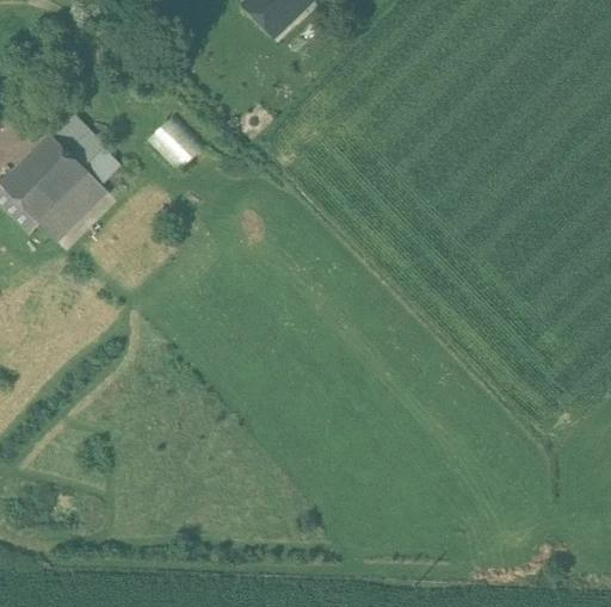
[(242,0),(241,1),(276,37),(313,0),(242,0)]
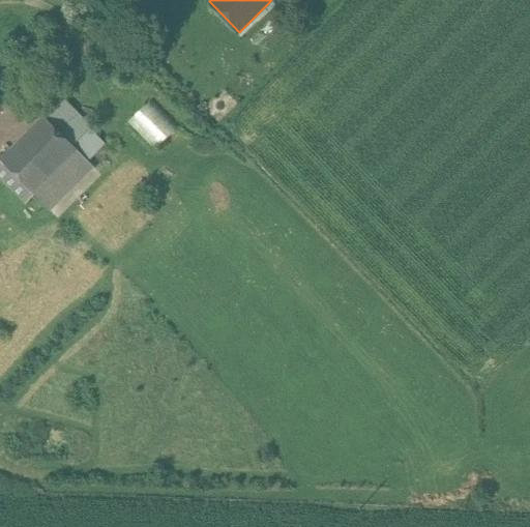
[(152,97),(128,121),(155,149),(179,125),(152,97)]
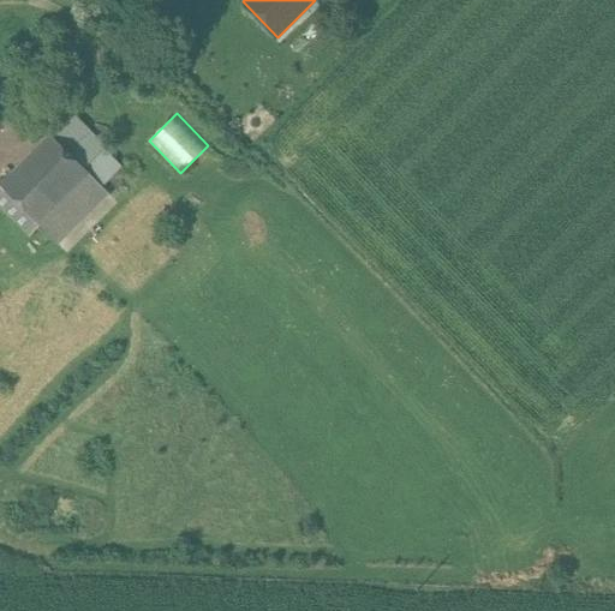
[(105,190),(49,133),(0,181),(0,184),(39,223),(54,239),(105,190)]
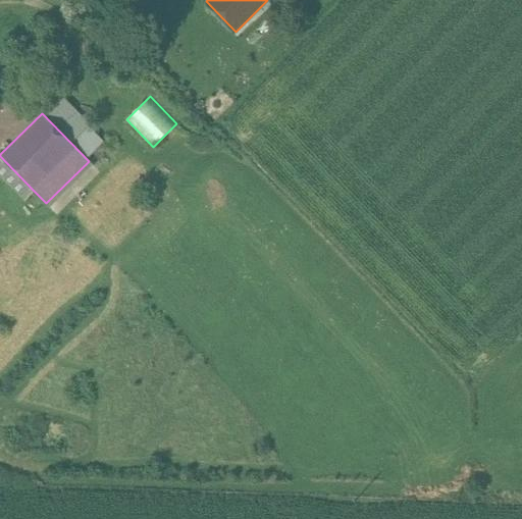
[(33,190),(0,156),(0,173),(23,198),(33,190)]
